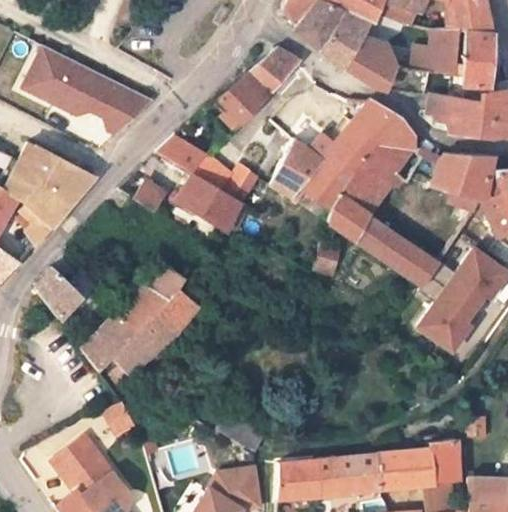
[(285,0),(282,7),(298,24),(316,0),(324,0),(344,9),(371,22),(375,24),(384,0),(285,0)]
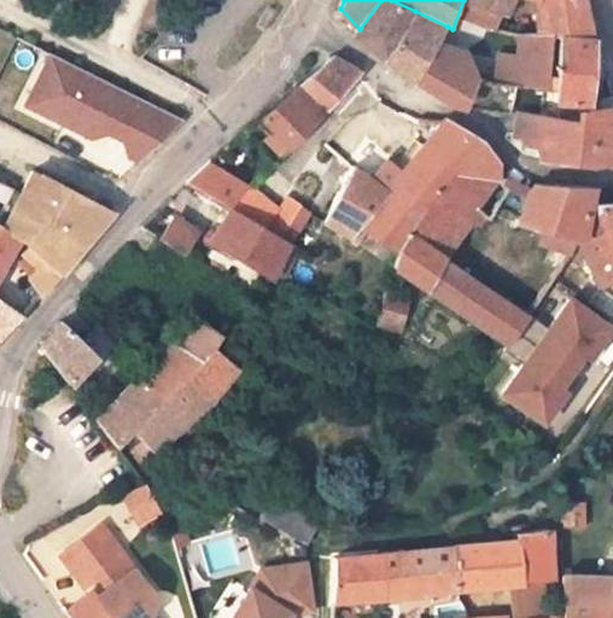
[(415,11),(391,0),(381,0),(360,29),(356,34),(372,47),(386,59),(415,11)]
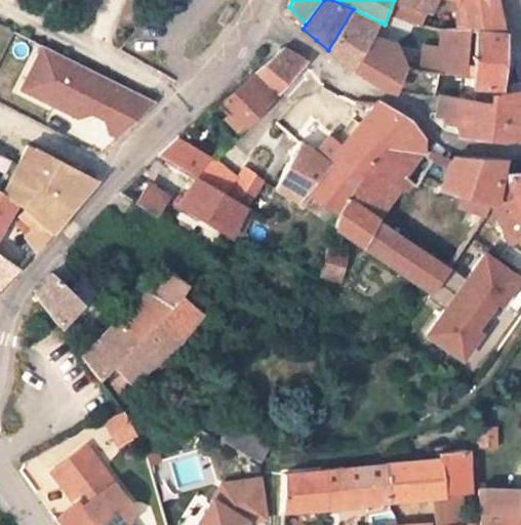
[(402,0),(427,9),(430,3),(431,0),(488,0),(499,3),(497,0),(402,0)]
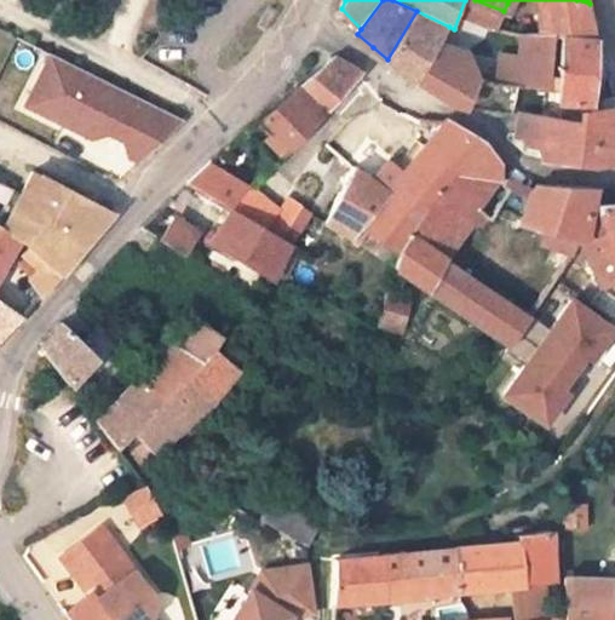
[(539,0),(541,33),(556,33),(556,36),(563,36),(596,40),(596,38),(590,4),(576,0),(539,0)]
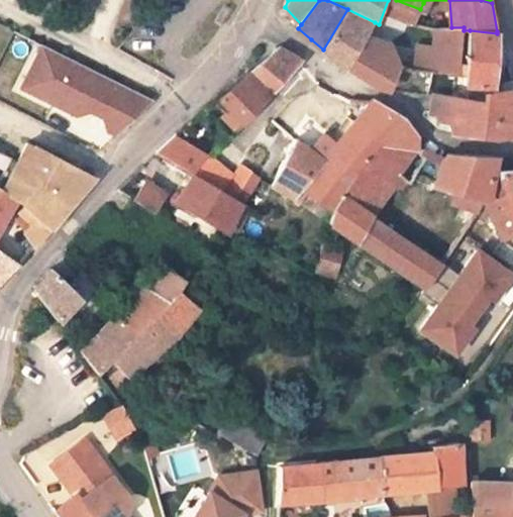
[(367,36),(375,22),(347,9),(323,49),(337,61),(350,67),(372,81),(391,89),(397,65),(390,44),(367,36)]
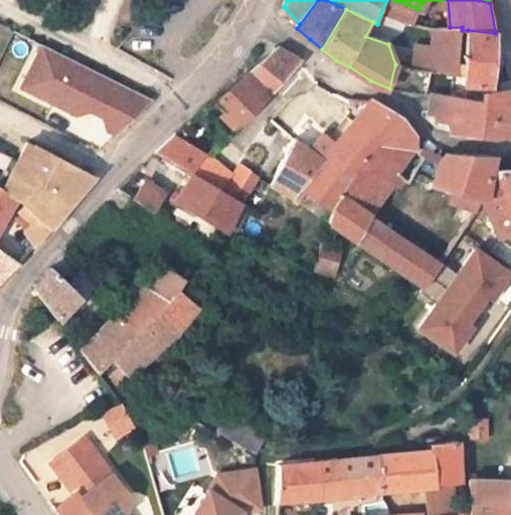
[(434,43),(415,44),(411,68),(436,71),(459,74),(462,30),(462,27),(450,27),(435,27),(434,43)]
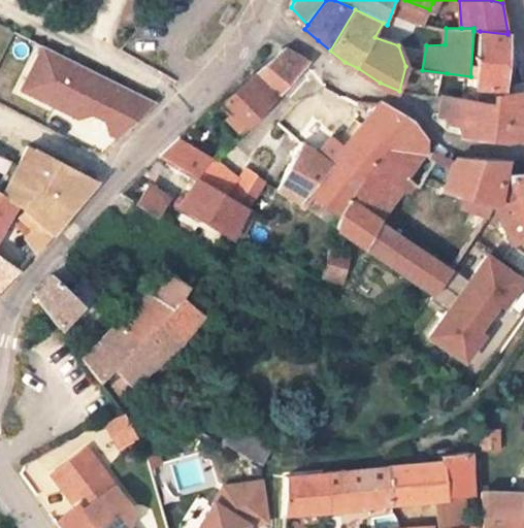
[(449,117),(451,118),(450,122),(452,123),(456,123),(459,124),(468,125),(466,134),(467,137),(510,140),(523,137),(523,90),(513,92),(503,93),(505,62),(508,34),(480,31),(473,31),(470,76),(477,76),(476,87),(480,88),(479,102),(445,98),(441,116),(444,116),(449,117)]
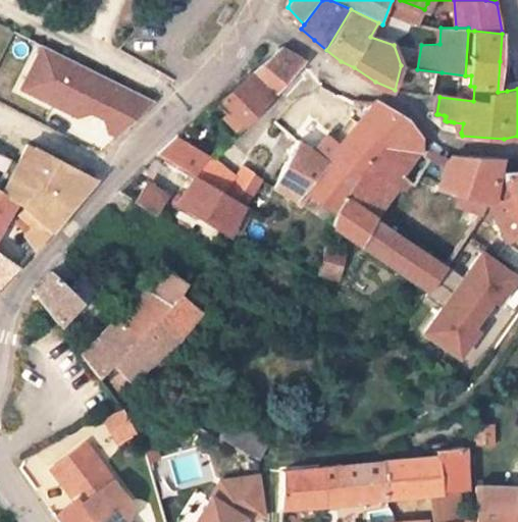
[(119,135),(155,101),(45,46),(33,69),(42,74),(33,93),(80,114),(92,110),(94,106),(103,110),(109,129),(119,135)]
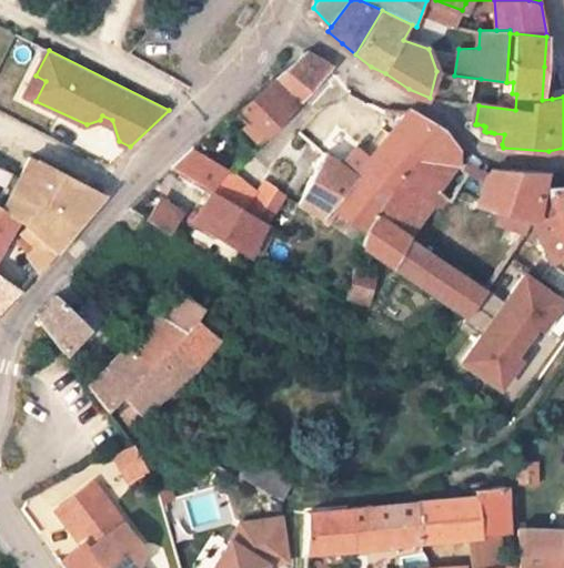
[(333,67),(306,51),(242,108),(255,120),(270,134),(333,67)]
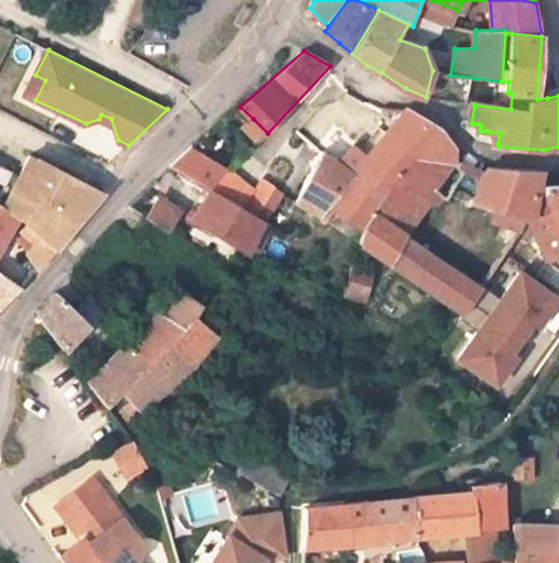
[(26,95),(35,100),(45,80),(35,75),(26,95)]
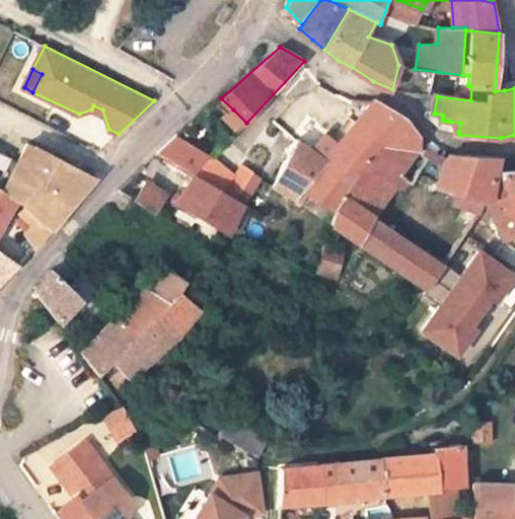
[(462,75),(439,72),(438,86),(461,89),(462,75)]
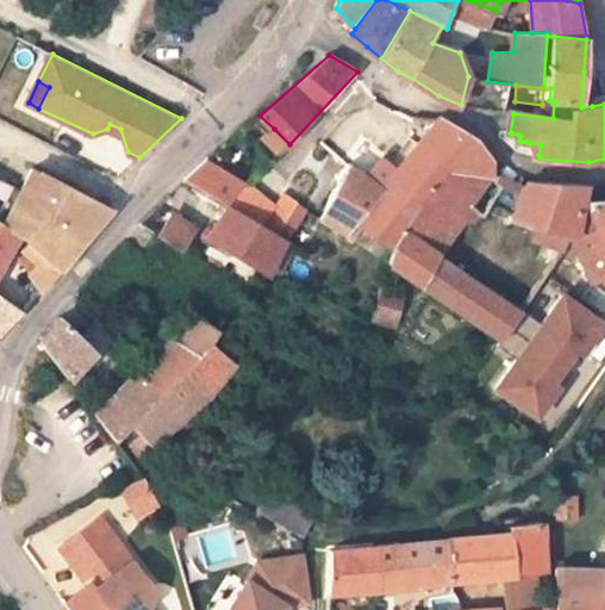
[(604,95),(591,97),(592,106),(604,104),(604,95)]
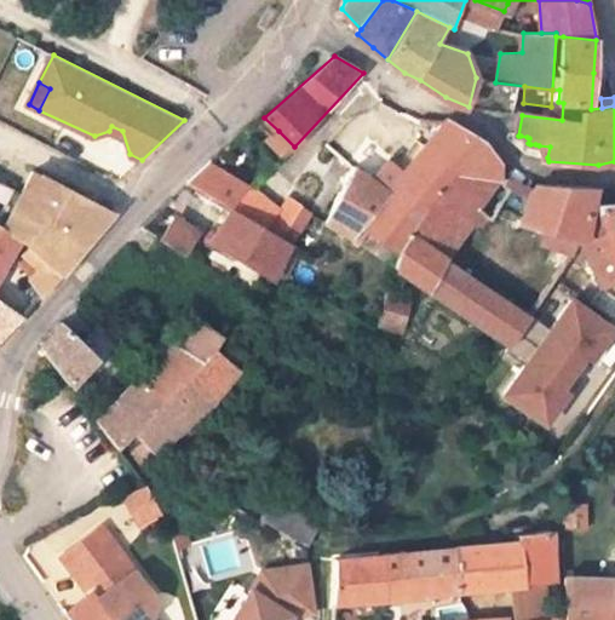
[(446,121),(409,166),(389,190),(423,214),(426,206),(448,182),(458,171),(500,177),(503,162),(487,143),(449,119),(446,121)]
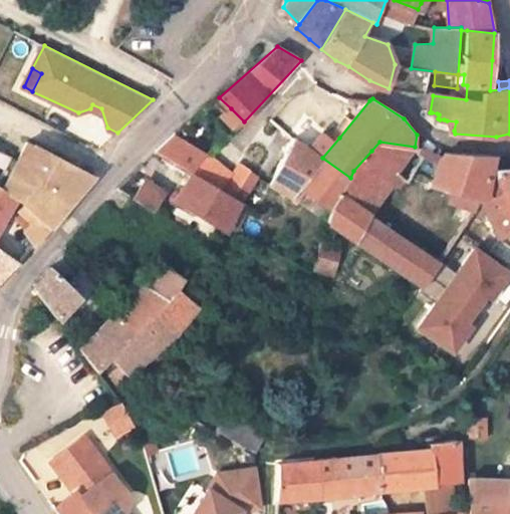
[(231,108),(224,115),(237,129),(244,121),(231,108)]
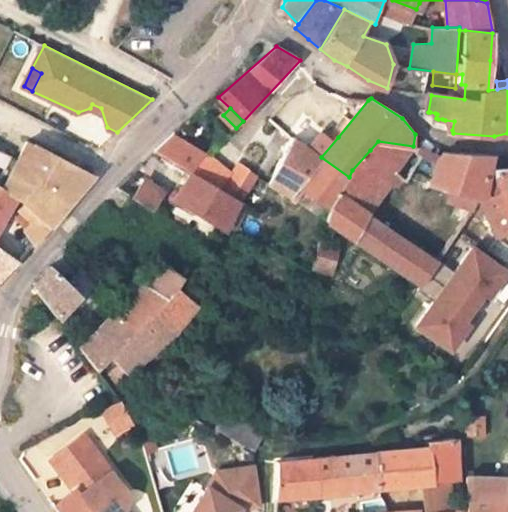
[(454,121),(445,120),(444,129),(452,130),(454,121)]
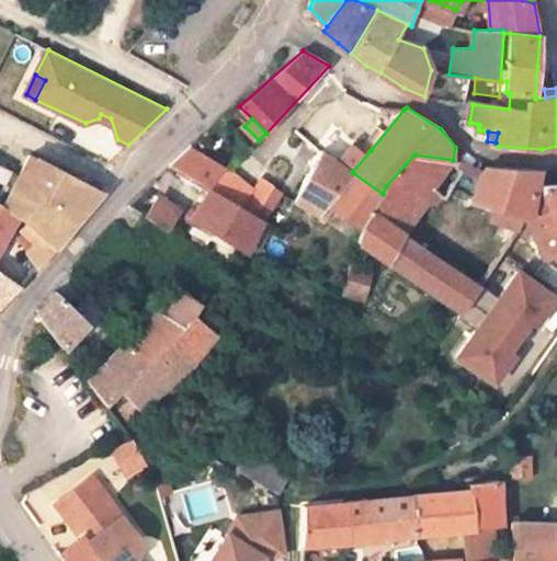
[(371,150),(357,138),(338,162),(352,172),(371,150)]
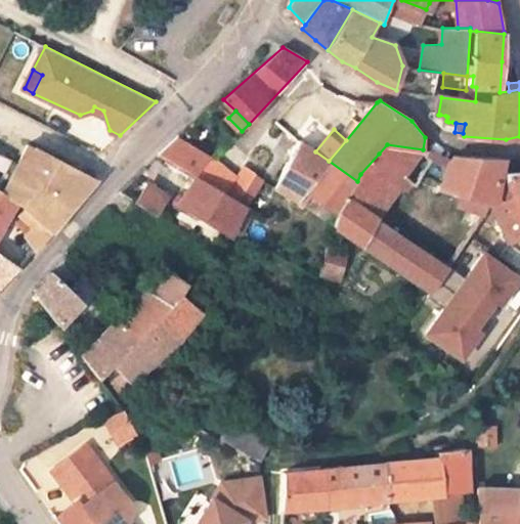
[(29,149),(7,137),(1,149),(23,161),(29,149)]
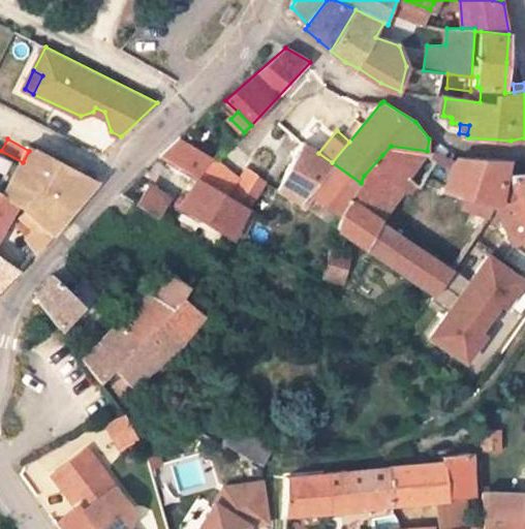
[(180,139),(162,156),(199,177),(216,161),(180,139)]
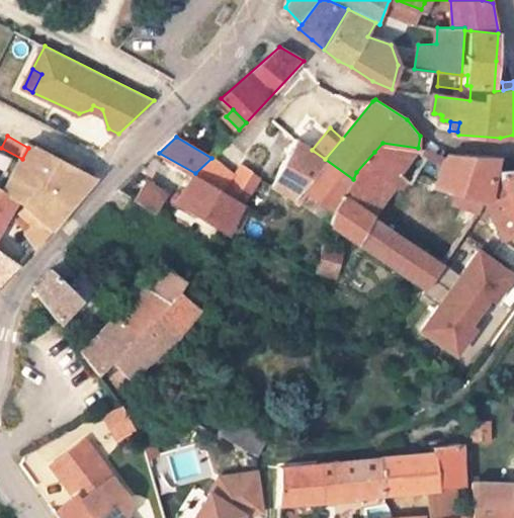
[(298,140),(288,159),(275,186),(303,202),(310,194),(338,213),(353,179),(325,159),(312,150),(298,140)]
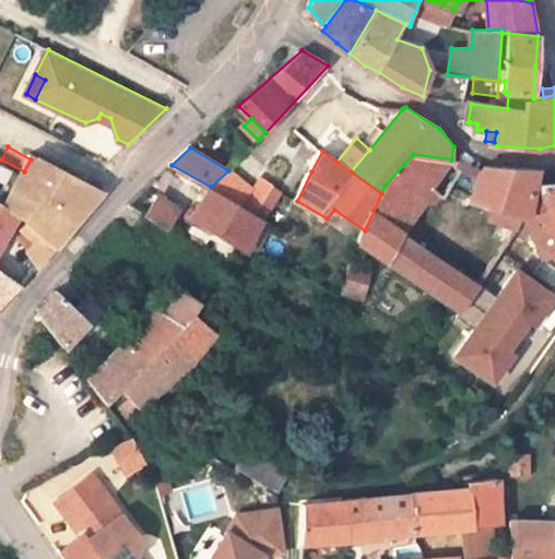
[(24,171),(23,176),(9,209),(0,203),(0,246),(16,219),(37,241),(28,251),(40,268),(65,238),(104,191),(33,154),(31,159),(24,171)]
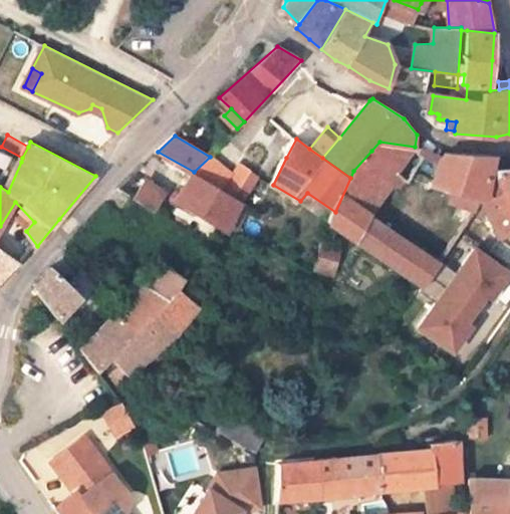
[(379,142),(371,151),(398,173),(415,147),(379,142)]
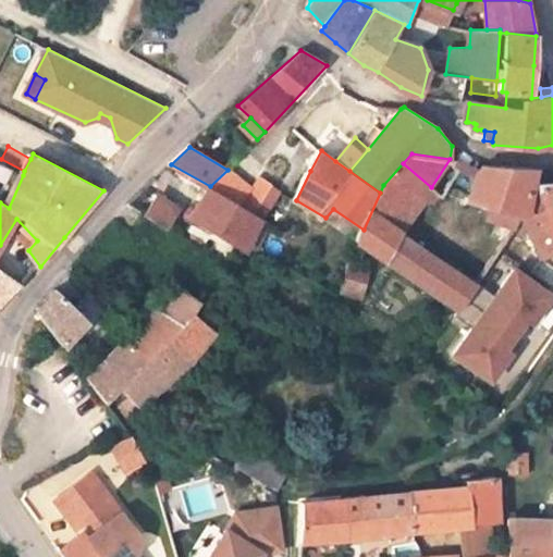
[(383,185),(380,193),(364,230),(358,240),(459,310),(479,284),(403,233),(428,198),(434,189),(431,187),(403,163),(383,185)]
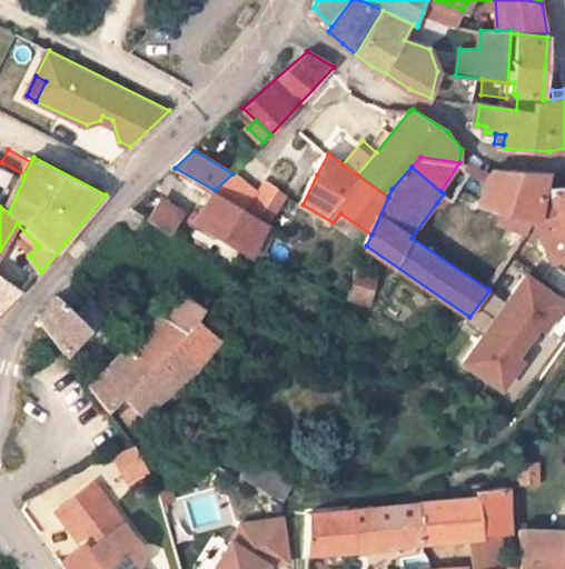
[(496,168),(487,180),(483,196),(482,202),(506,211),(534,220),(542,215),(546,193),(549,172),(496,168)]
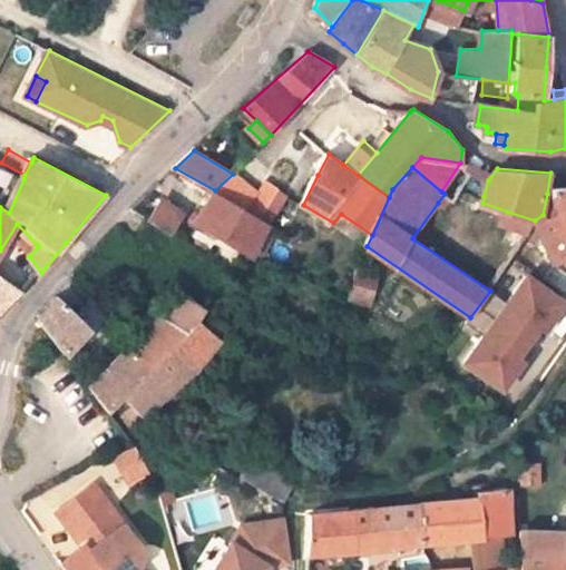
[(488,180),(471,174),(462,186),(484,196),(488,180)]
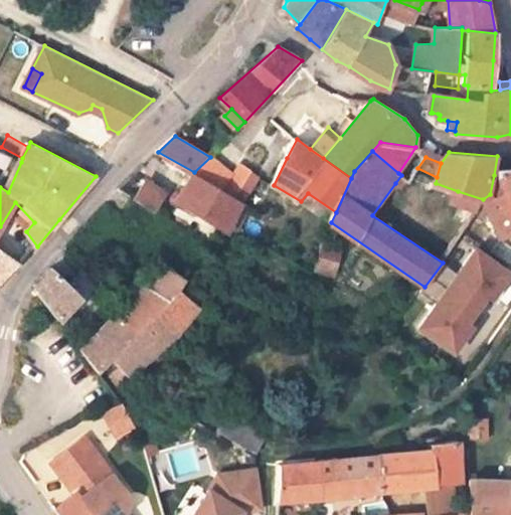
[(172,163),(164,176),(180,185),(188,172),(172,163)]
